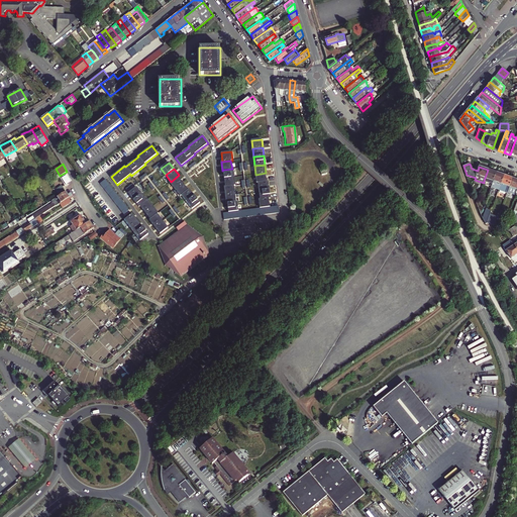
[(233,169),(232,169),(223,170),(224,179),(234,177),(233,169)]
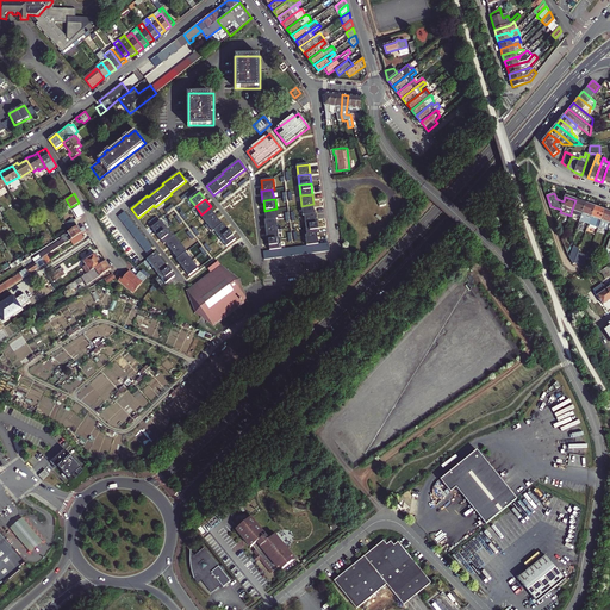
[(571,213),(580,217),(585,204),(576,200),(572,210),(571,213)]
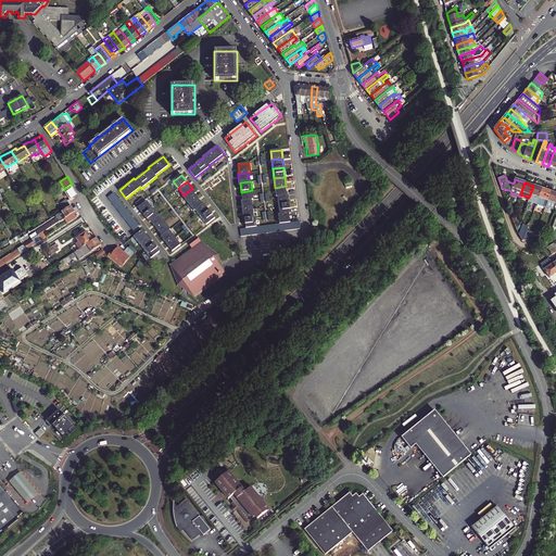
[(287,196),(286,186),(275,188),(276,197),(277,197),(287,196)]
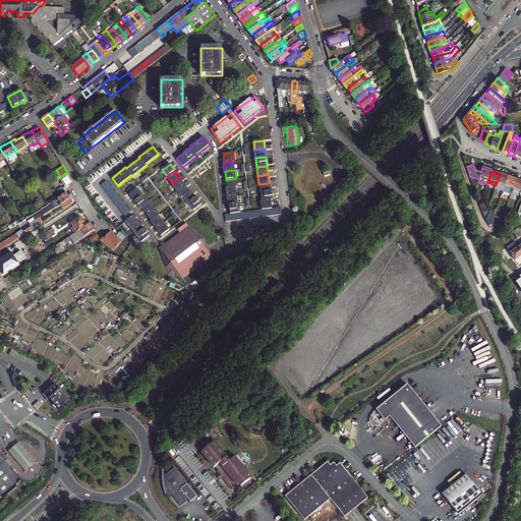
[(500,174),(496,185),(495,188),(503,191),(505,188),(508,177),(500,174)]
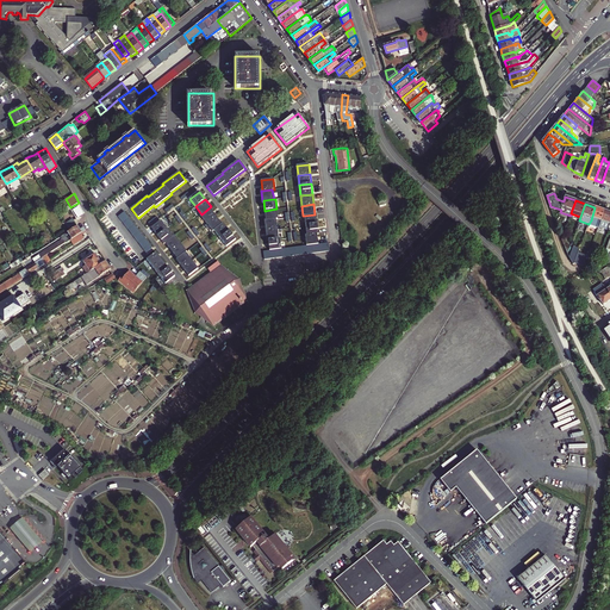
[(78,218),(83,215),(79,206),(73,210),(78,218)]
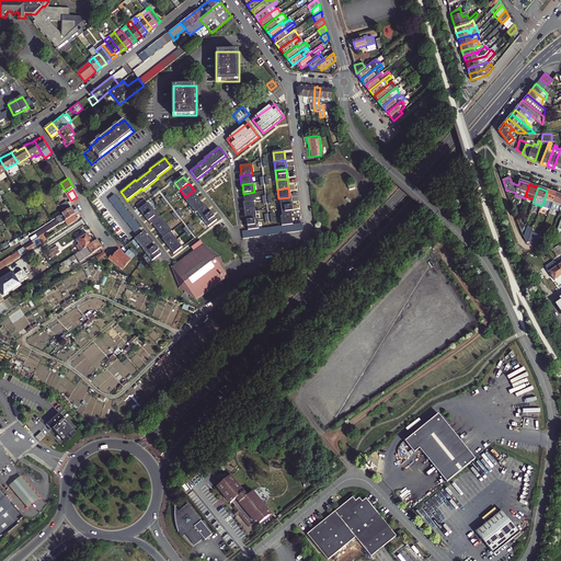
[(198,198),(193,191),(185,197),(183,198),(189,205),(198,198)]
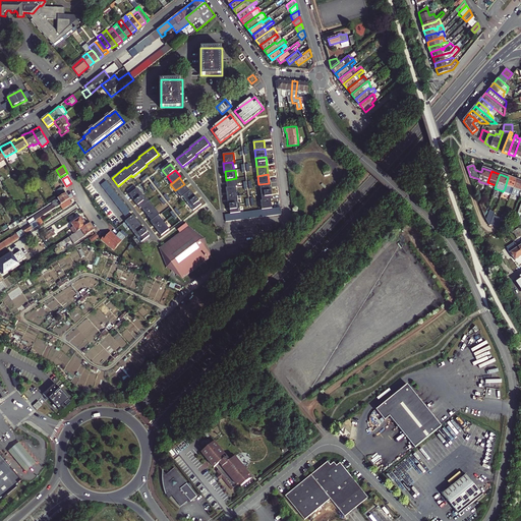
[(508,177),(505,188),(503,191),(511,194),(512,193),(513,190),(516,179),(508,177)]
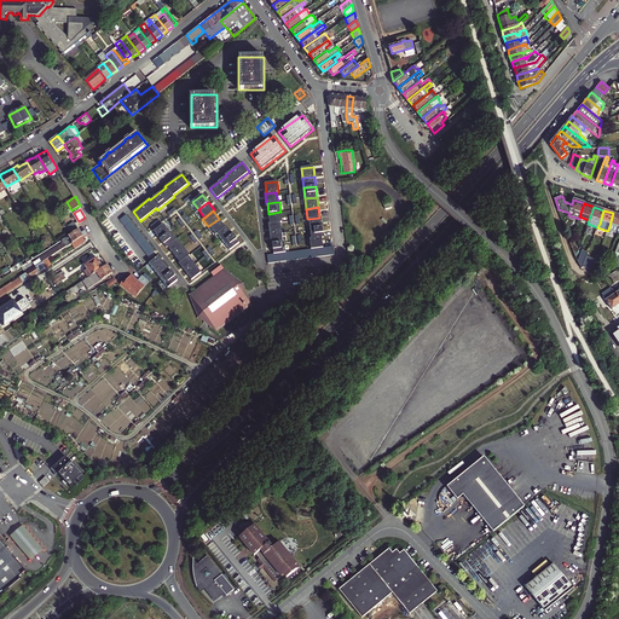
[(282,223),(281,212),(268,214),(270,224),(279,223),(282,223)]
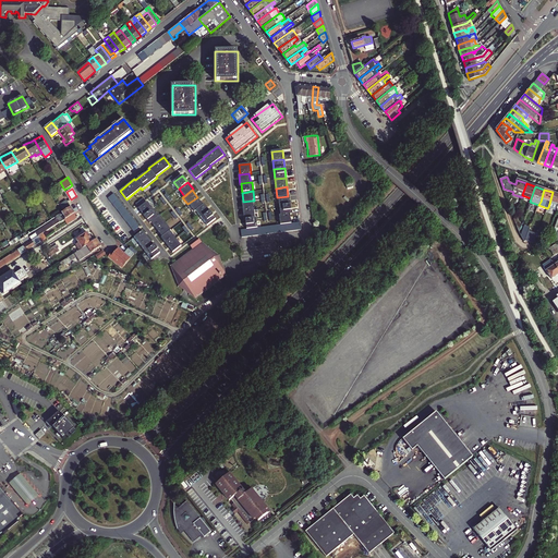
[(557,194),(553,192),(549,204),(548,207),(556,210),(557,207),(557,204),(557,194)]
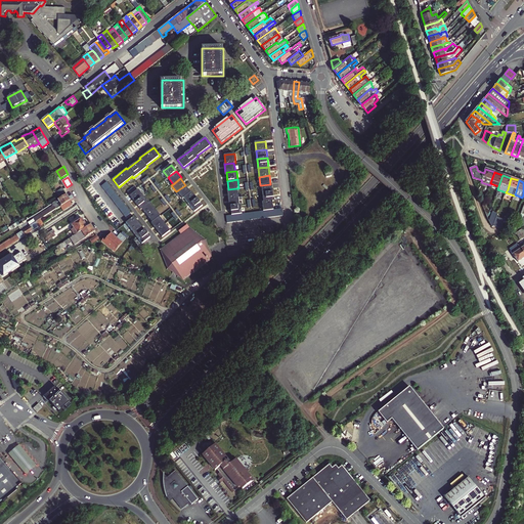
[(270,184),(261,185),(262,193),(272,192),(271,184),(270,184)]
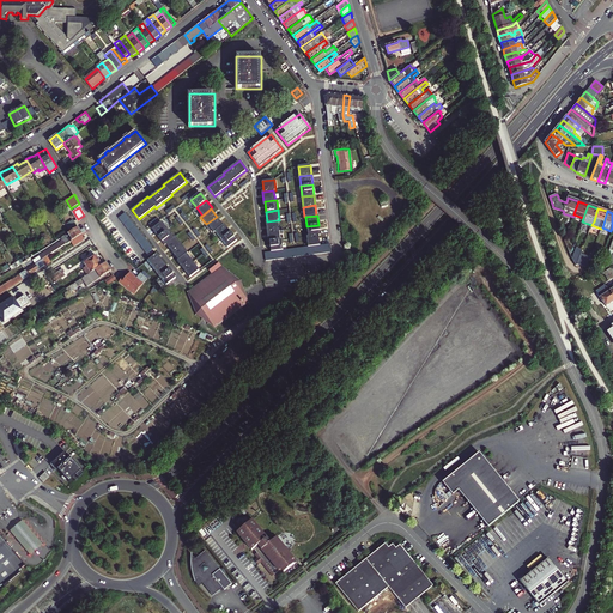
[(217,217),(206,224),(213,234),(214,232),(223,225),(217,217)]
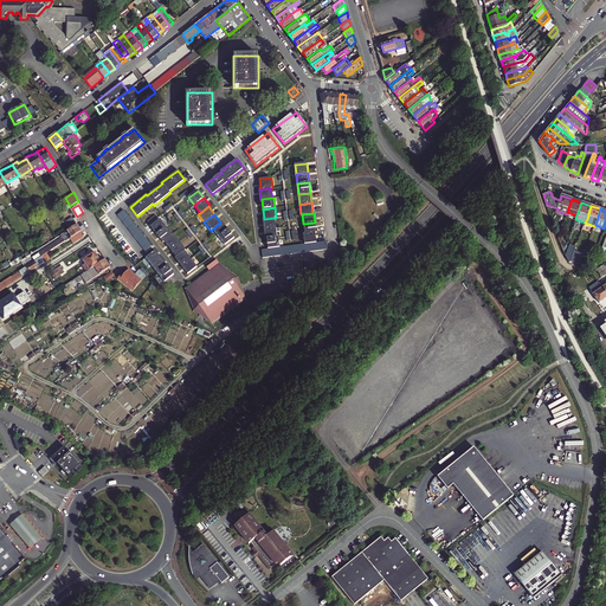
[(275,229),(274,218),(264,219),(263,219),(264,230),(275,229)]
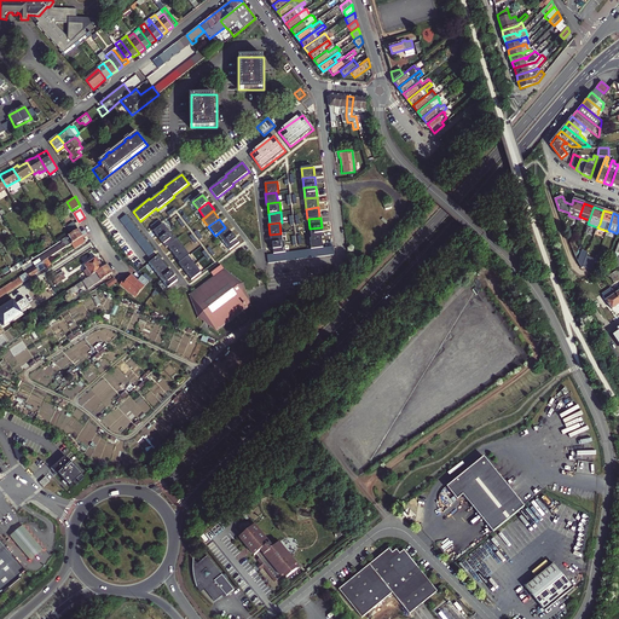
[(71,233),(79,230),(75,224),(68,229),(71,233)]
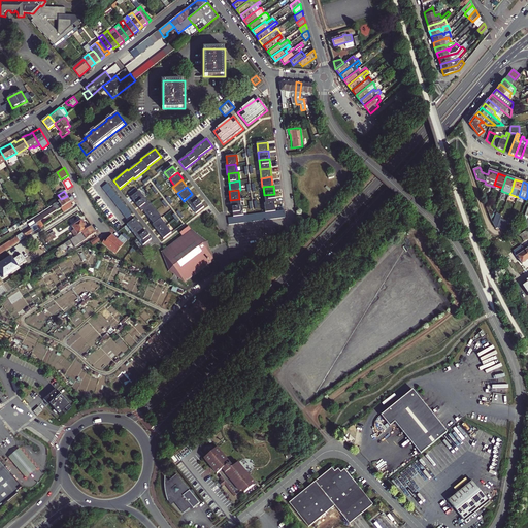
[(137,204),(144,198),(139,192),(132,197),(137,204)]
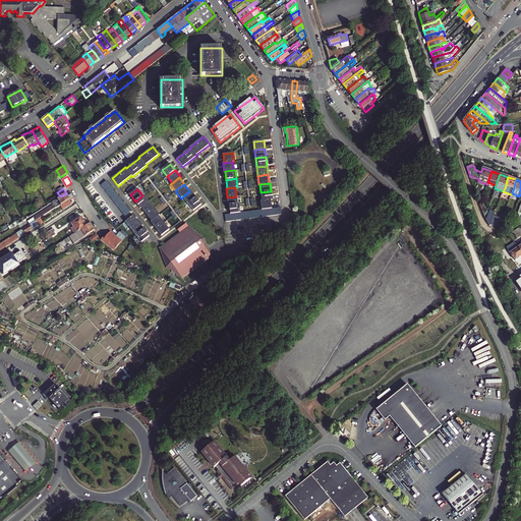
[(191,190),(189,191),(182,197),(187,204),(196,197),(191,190)]
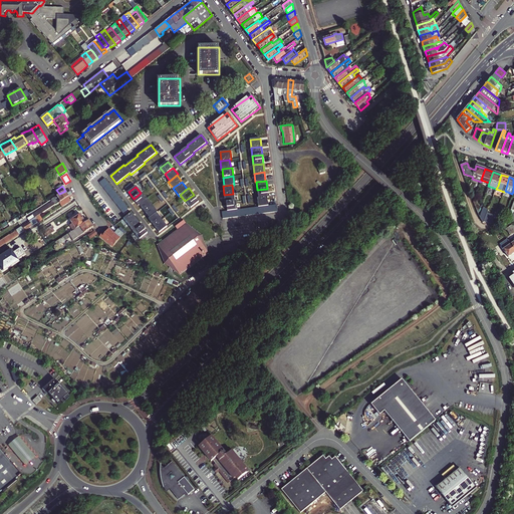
[(267,189),(257,190),(258,199),(267,198),(268,197),(267,189)]
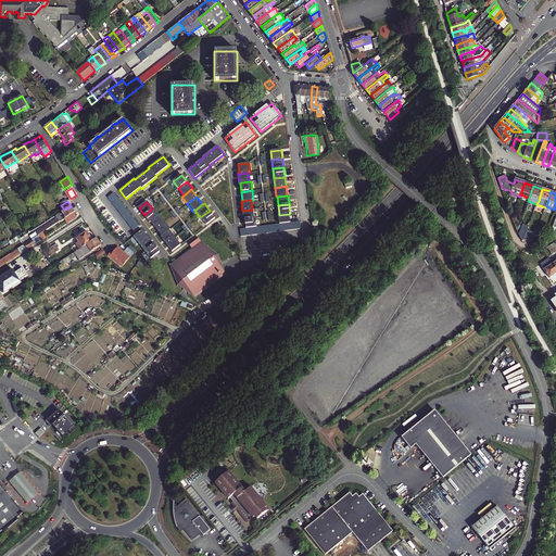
[(35,232),(37,236),(78,210),(76,206),(73,209),(71,206),(64,210),(63,211),(57,215),(58,217),(35,232)]
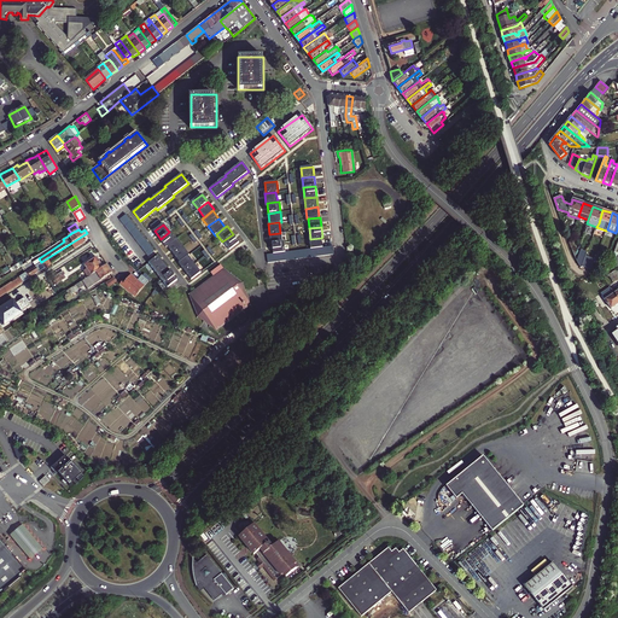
[(175,240),(169,232),(161,239),(167,246),(168,246),(175,240)]
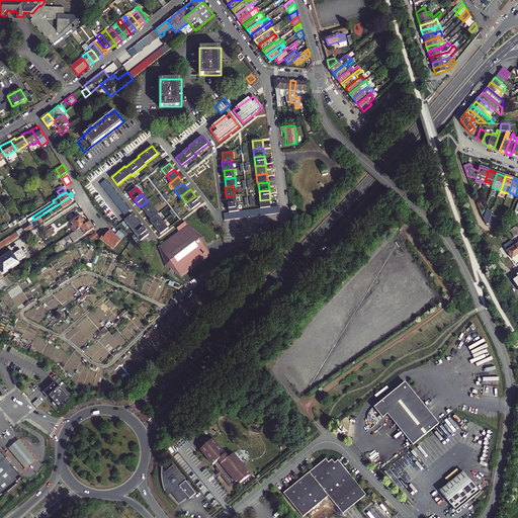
[(236,203),(235,195),(226,196),(227,204),(228,204),(236,203)]
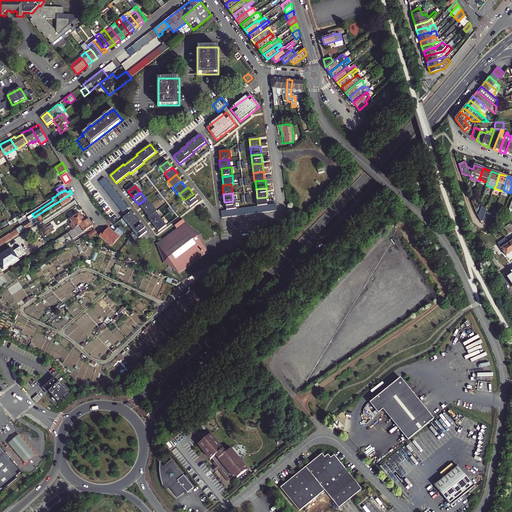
[(193,194),(184,200),(190,207),(198,201),(193,194)]
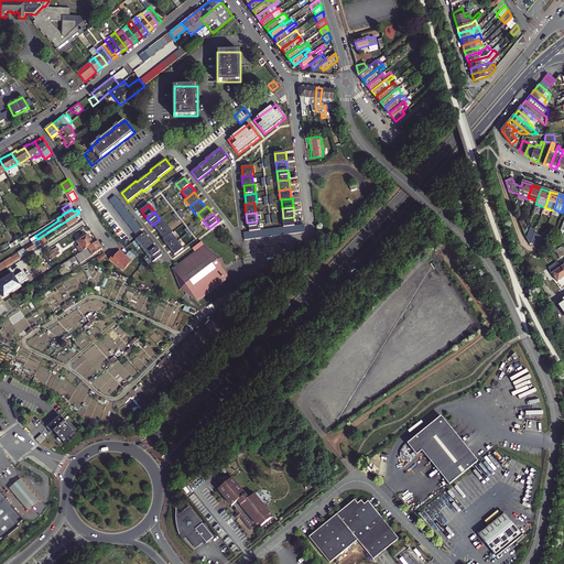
[(294,226),(293,217),(283,218),(282,218),(283,227),(294,226)]
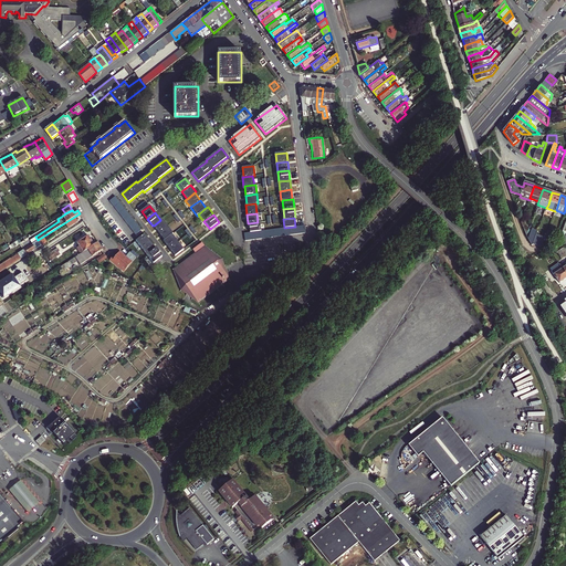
[(163,219),(160,220),(154,226),(159,232),(168,226),(163,219)]
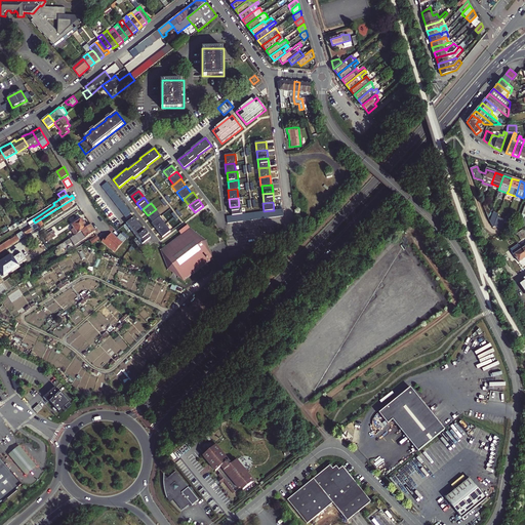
[(239,206),(231,207),(232,215),(242,214),(241,206),(239,206)]
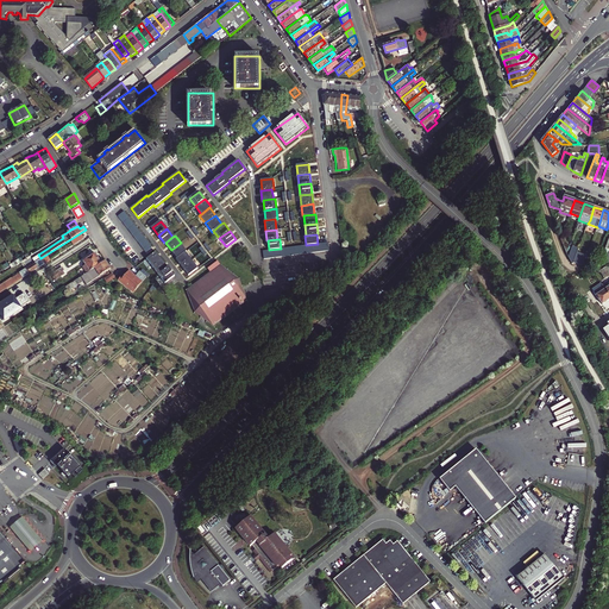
[(187,251),(181,243),(171,250),(177,258),(184,252),(187,251)]
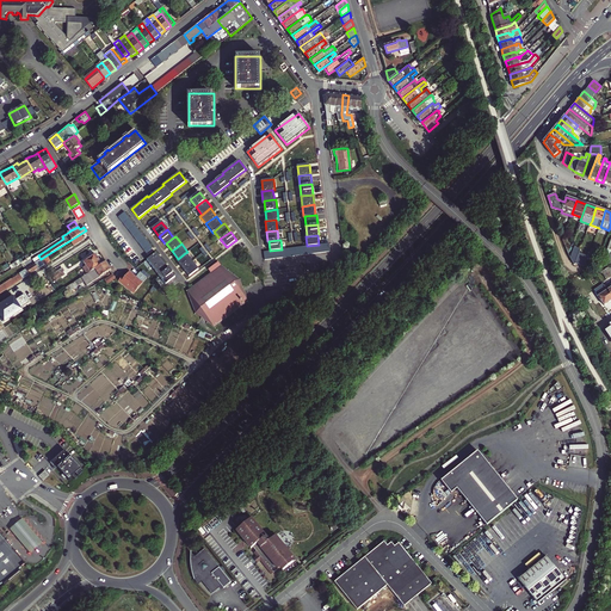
[(576,263),(579,254),(581,250),(575,247),(571,259),(574,266),(576,264),(576,263)]
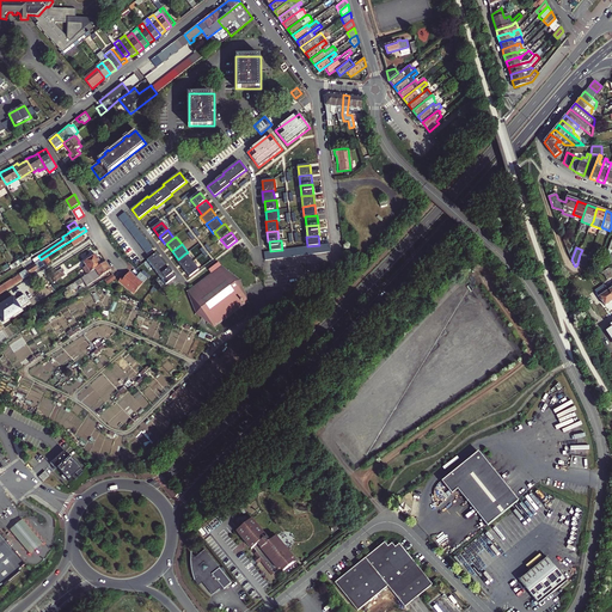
[(593,259),(599,262),(603,252),(593,250),(591,258),(589,262),(592,263),(593,259)]
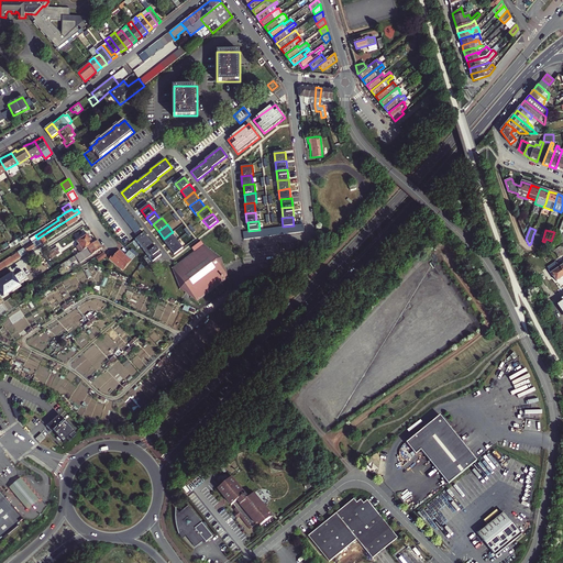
[(141,247),(150,241),(144,233),(135,240),(141,247)]
